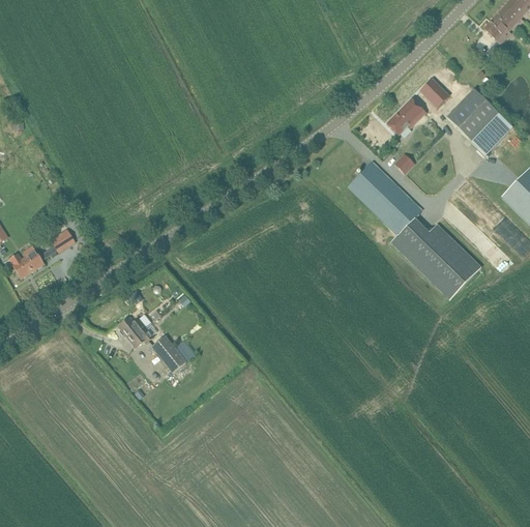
[(508,0),(483,28),(492,35),(497,40),(506,31),(507,32),(529,6),(529,0),(508,0)]
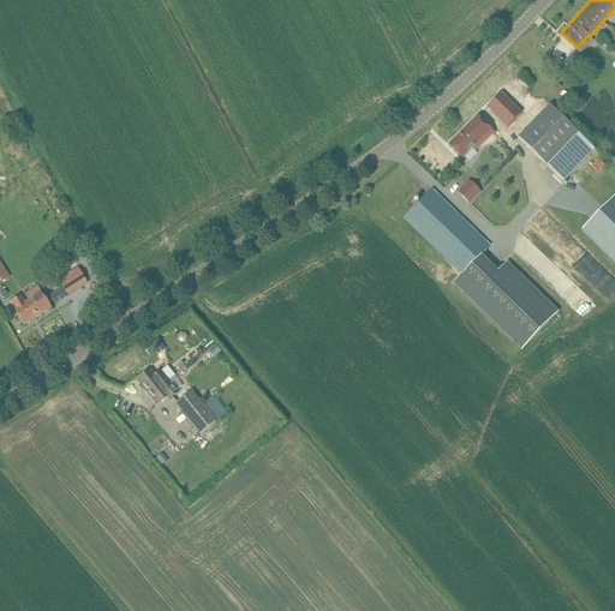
[(521,109),(501,90),(490,100),(487,103),(507,124),(521,109)]
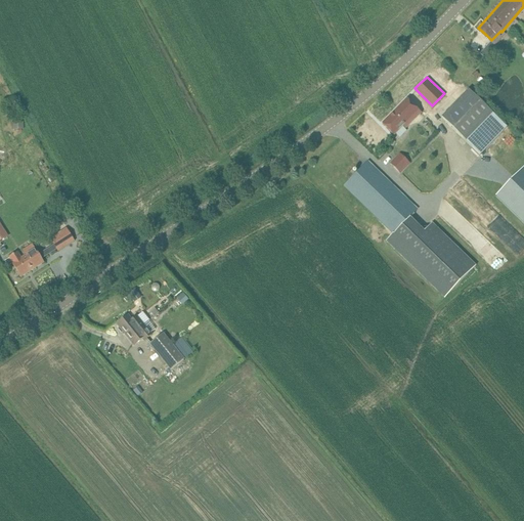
[(469,88),(441,115),(479,153),(506,125),(469,88)]
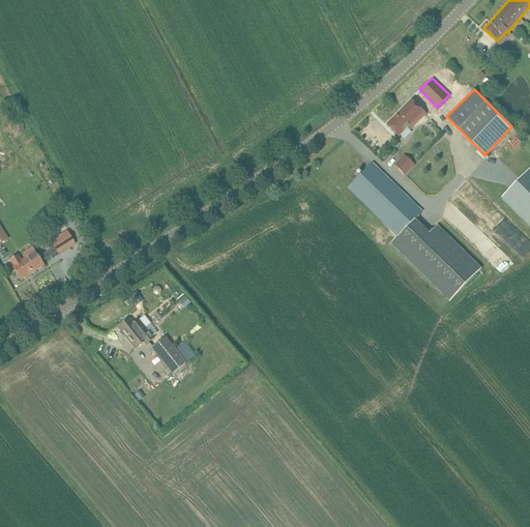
[(427,114),(428,113),(411,97),(386,122),(399,135),(408,125),(410,127),(425,113),(427,114)]
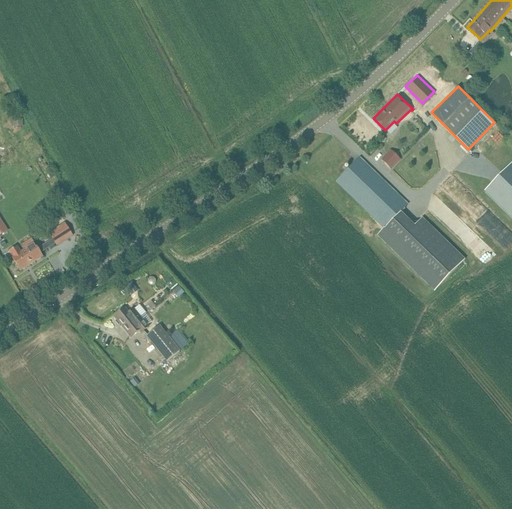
[(390,149),(389,148),(381,157),(389,167),(400,157),(391,148),(390,149)]
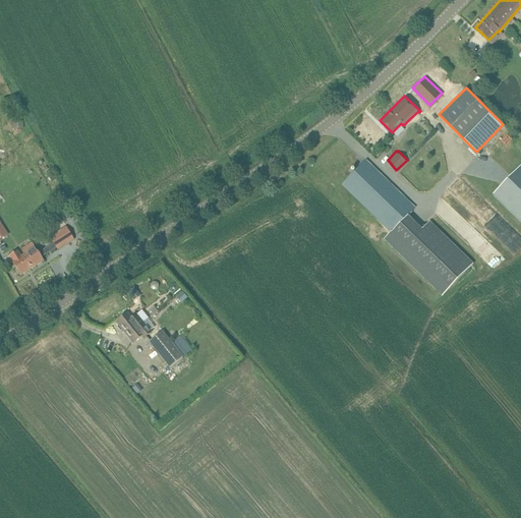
[(342,182),(391,229),(384,236),(443,293),(473,262),(429,219),(420,228),(406,214),(414,205),(365,158),(342,182)]
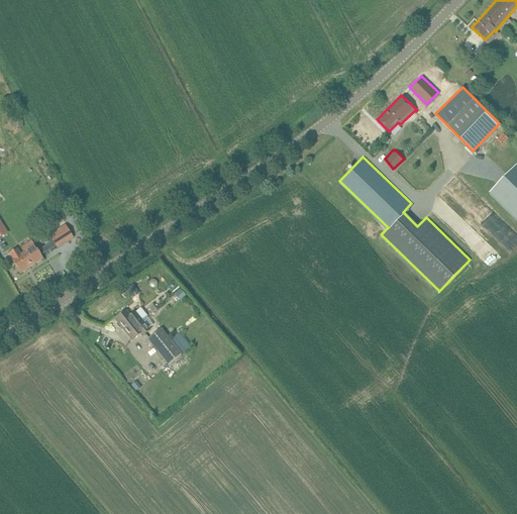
[(516,167),(492,194),(516,217),(516,167)]
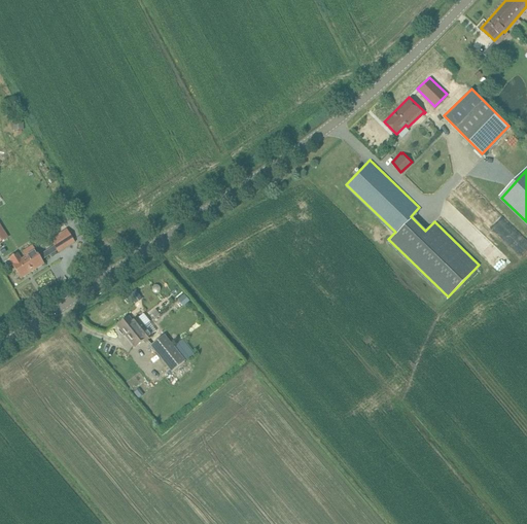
[(51,239),(58,248),(59,249),(74,240),(68,229),(51,239)]
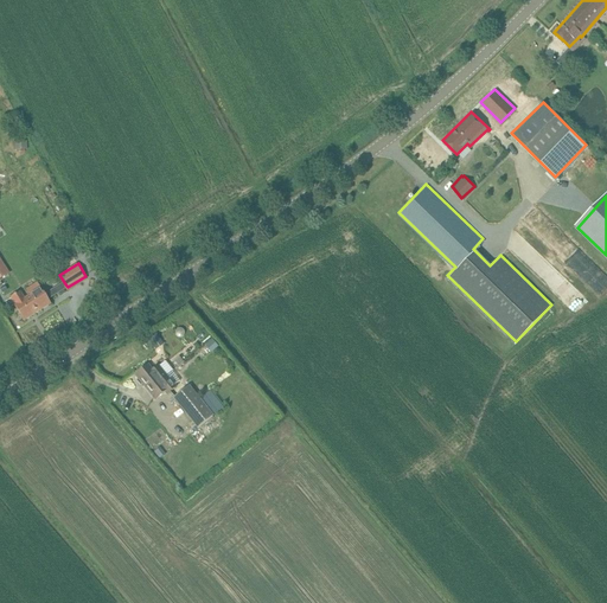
[(20,288),(11,294),(16,301),(14,302),(18,307),(24,318),(51,301),(49,296),(53,294),(65,286),(62,280),(50,288),(45,292),(38,280),(26,287),(30,292),(25,295),(20,288)]
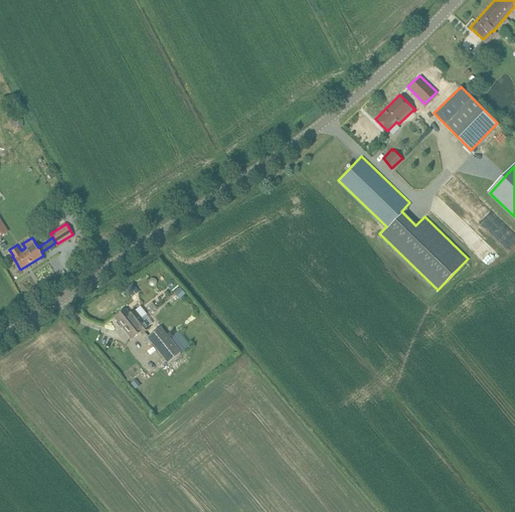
[(181,285),(175,290),(181,296),(187,291),(181,285)]
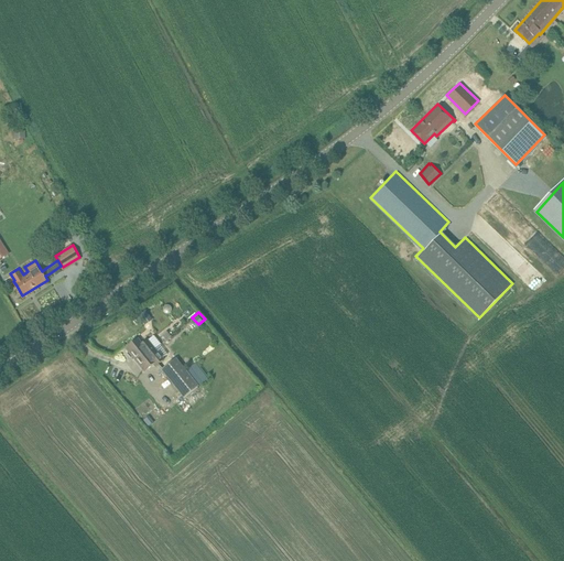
[(148,337),(143,342),(139,336),(126,346),(133,355),(136,358),(148,349),(150,352),(155,347),(148,337)]
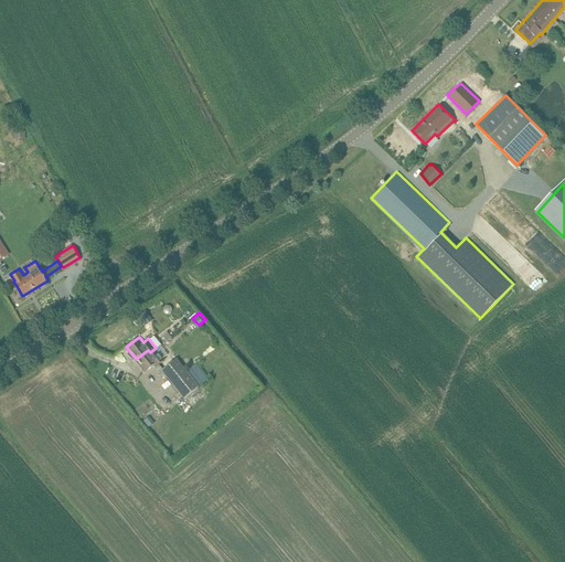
[(145,370),(153,362),(156,364),(163,358),(156,348),(150,352),(148,350),(136,359),(145,370)]
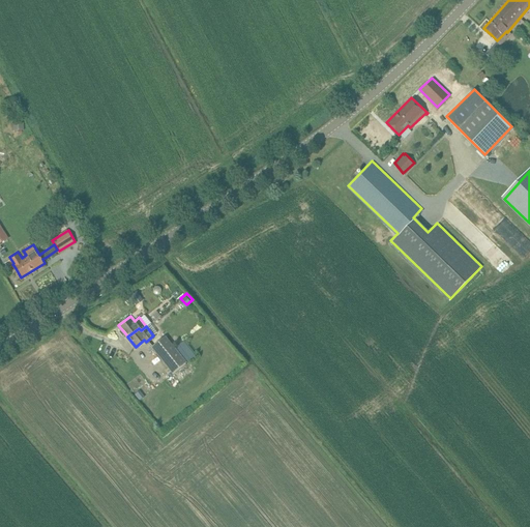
[(152,345),(148,348),(149,350),(153,347),(163,358),(175,348),(174,347),(165,334),(151,345),(152,345)]
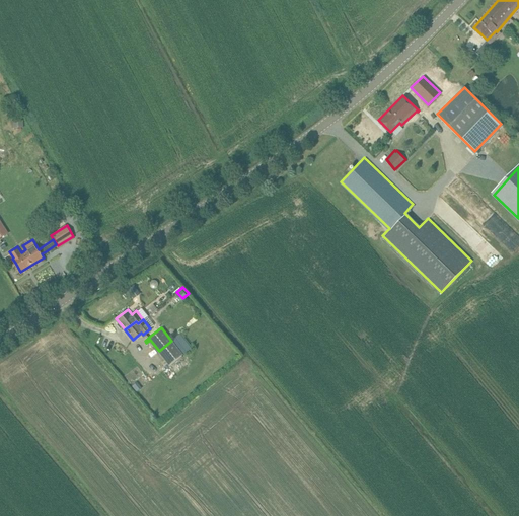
[(171,341),(159,351),(169,364),(182,354),(191,347),(179,333),(170,340),(171,341)]
